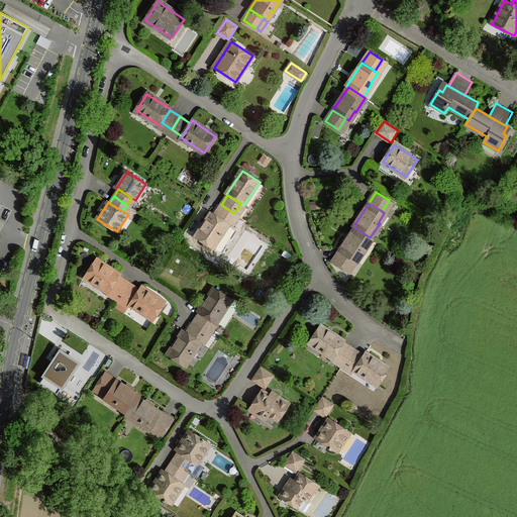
[(221,205),(214,215),(227,224),(234,213),(221,205)]
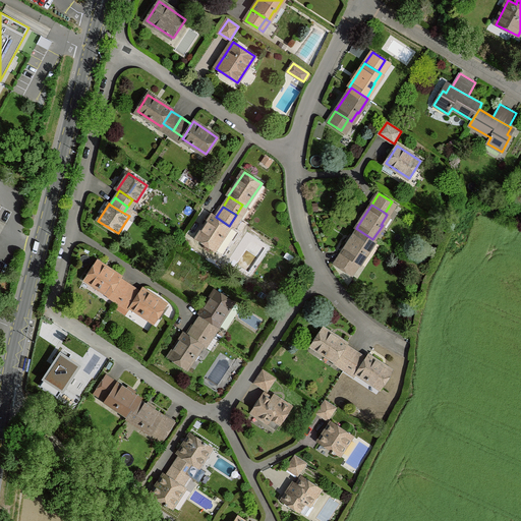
[(229,226),(216,217),(214,215),(197,238),(215,250),(231,226),(229,226)]
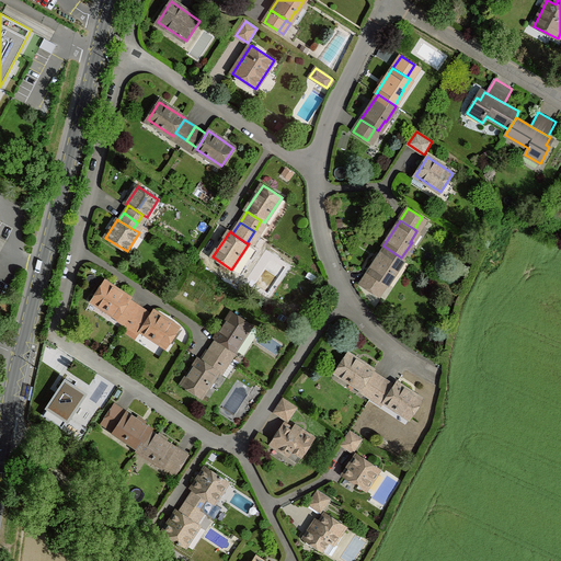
[(385,247),(368,272),(382,282),(386,284),(392,273),(393,274),(403,260),(401,258),(385,247)]
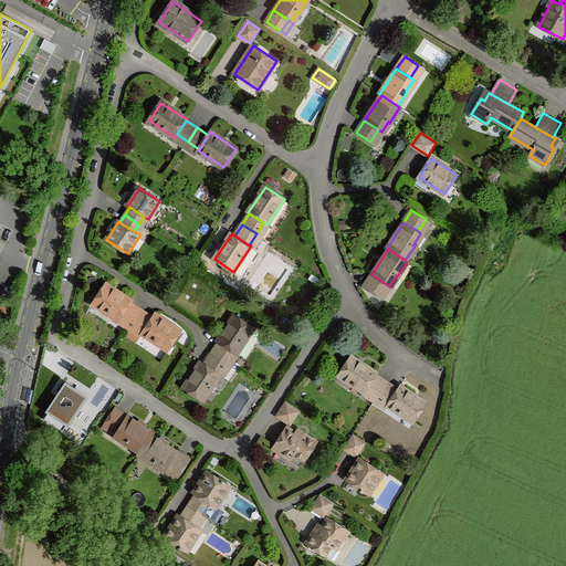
[(378,296),(386,284),(371,274),(364,286),(378,296)]
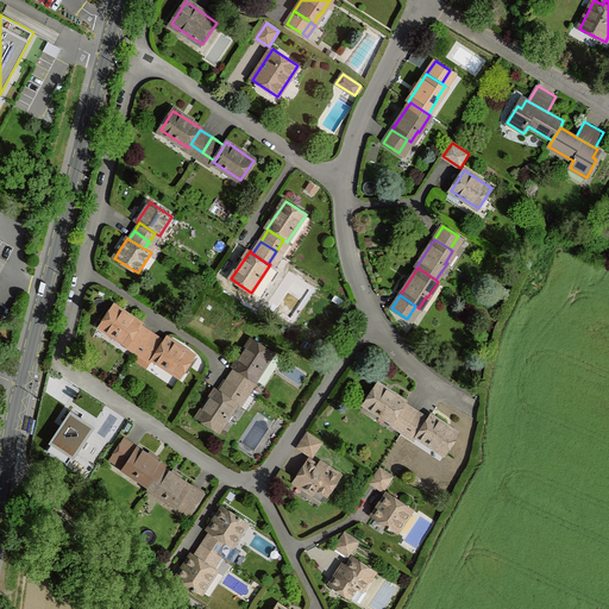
[(113,306),(100,326),(129,345),(131,340),(140,326),(142,325),(113,306)]
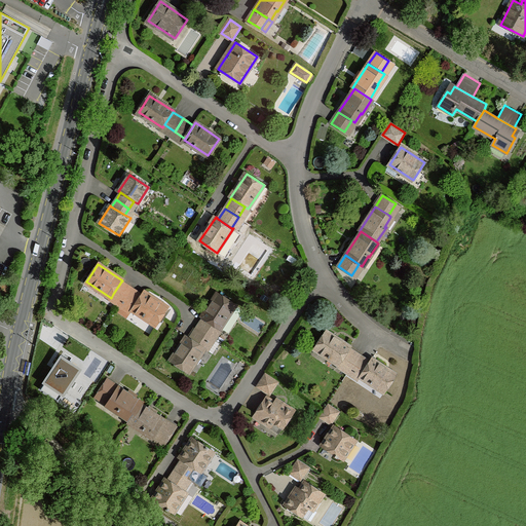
[(132,288),(121,282),(113,294),(123,301),(132,288)]
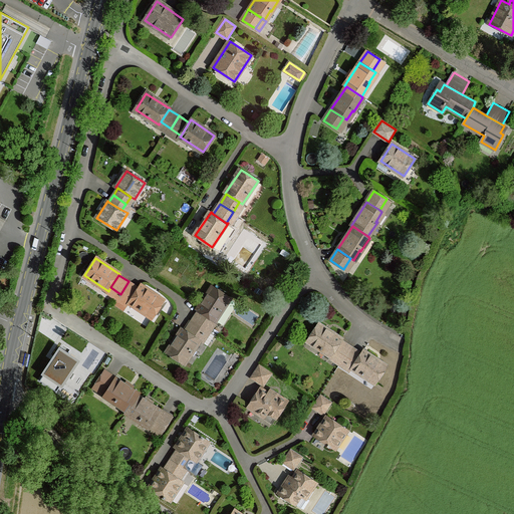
[(139,288),(129,281),(120,294),(131,301),(139,288)]
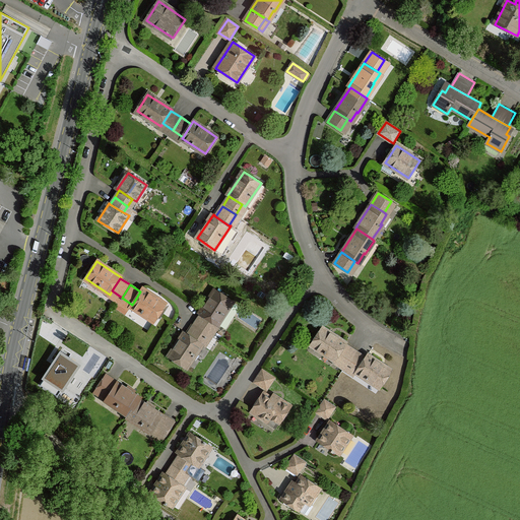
[(142,288),(140,291),(132,305),(131,306),(155,321),(167,305),(142,288)]
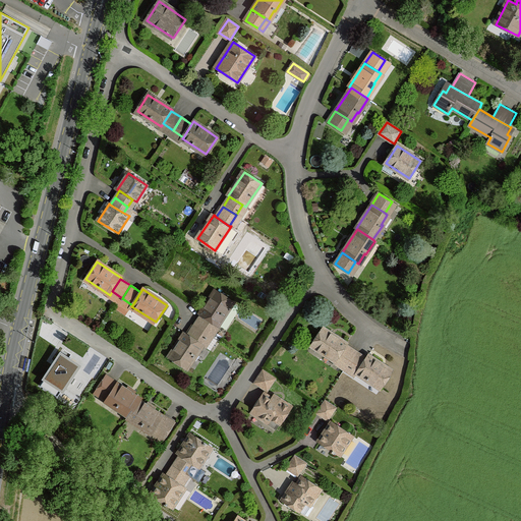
[(200,314),(201,315),(215,324),(218,326),(233,302),(217,291),(204,310),(200,314)]
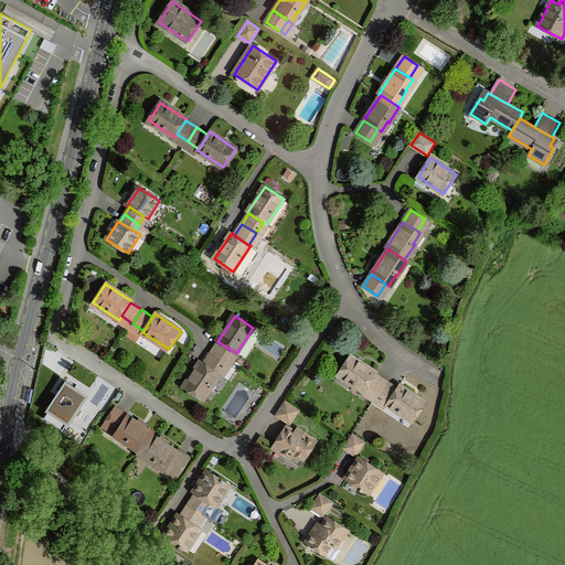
[(139,341),(153,349),(156,343),(141,336),(139,341)]
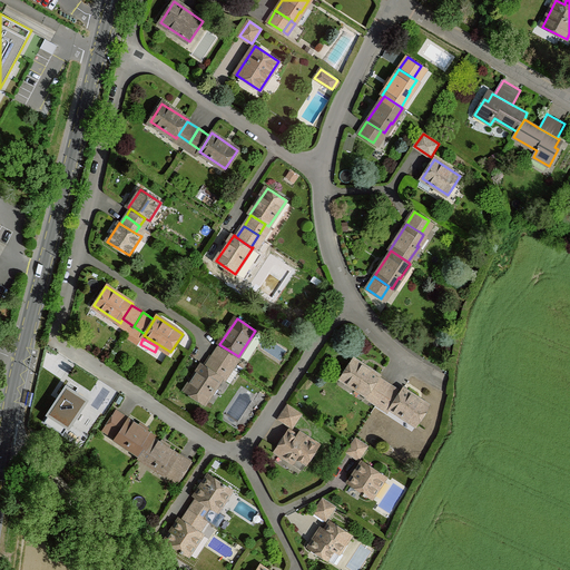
[(220,345),(213,356),(227,365),(235,354),(220,345)]
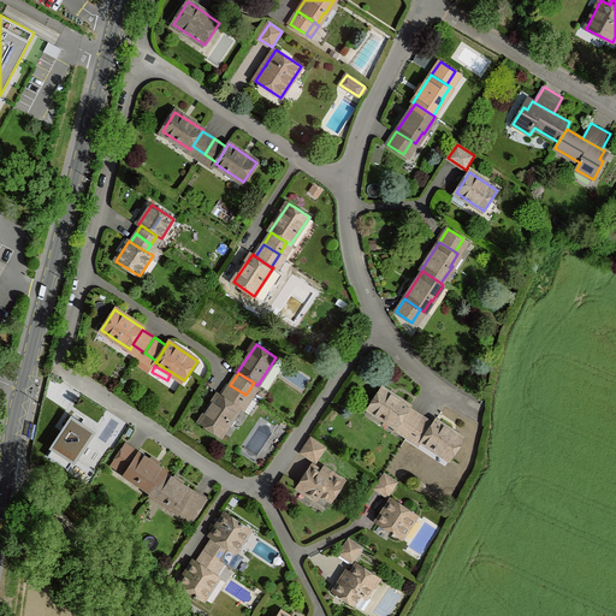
[(230,385),(223,397),(238,407),(246,395),(230,385)]
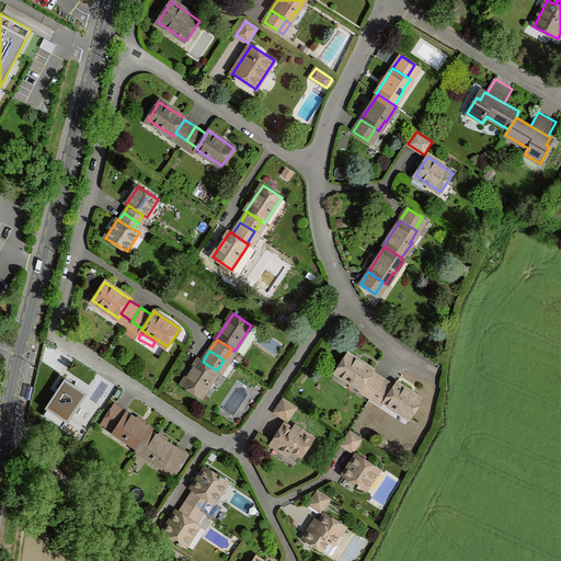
[(348,354),(336,371),(362,389),(364,386),(374,371),(374,370),(348,354)]
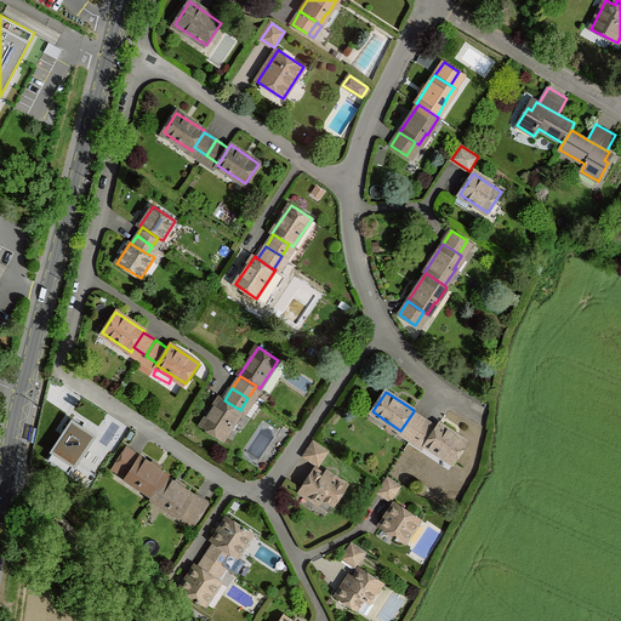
[(203,427),(223,440),(241,411),(240,410),(224,400),(221,398),(203,427)]
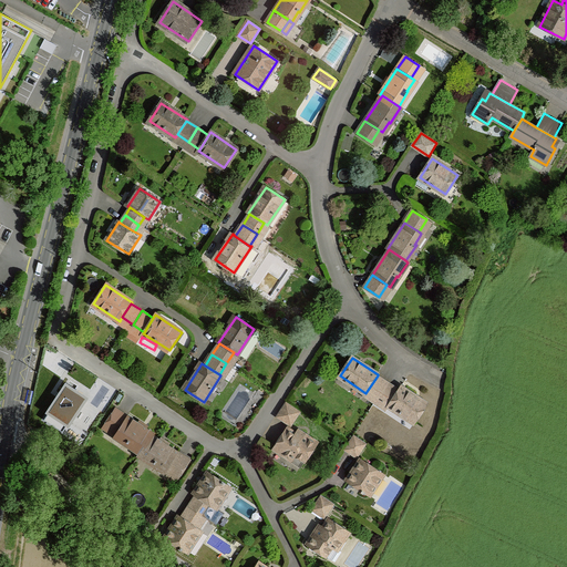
[(388,382),(378,375),(368,390),(379,397),(388,382)]
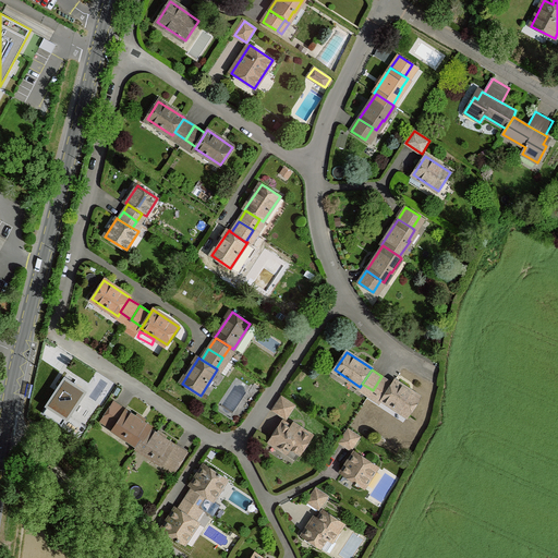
[(393,384),(381,376),(373,390),(384,398),(393,384)]
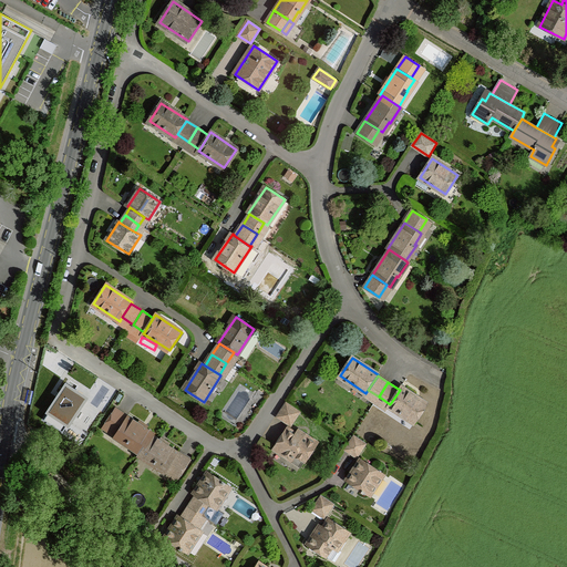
[(66,385),(44,420),(63,432),(85,398),(66,385)]
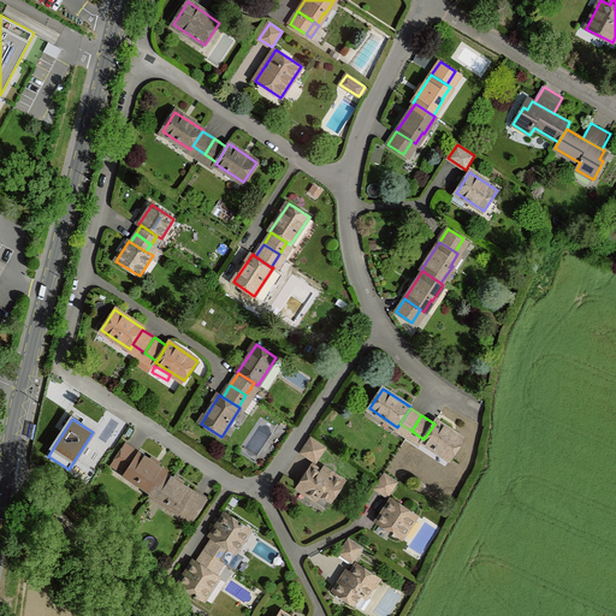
[(436,421),(434,424),(424,439),(422,440),(451,460),(465,438),(436,421)]
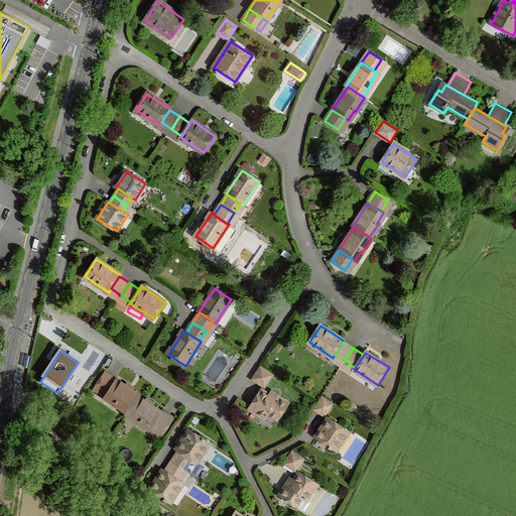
[(273,375),(261,367),(253,379),(266,387),(273,375)]
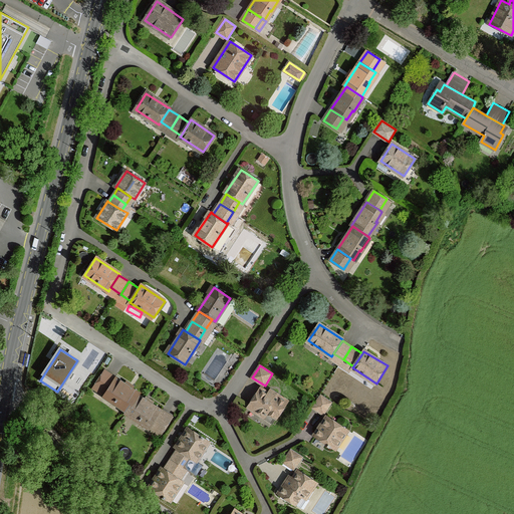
[(107,391),(116,377),(105,370),(97,383),(107,391)]
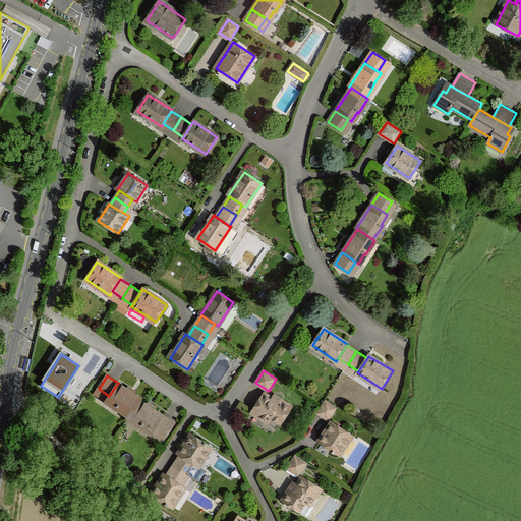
[(141,398),(118,383),(109,396),(107,399),(117,405),(116,406),(130,415),(140,400),(141,398)]
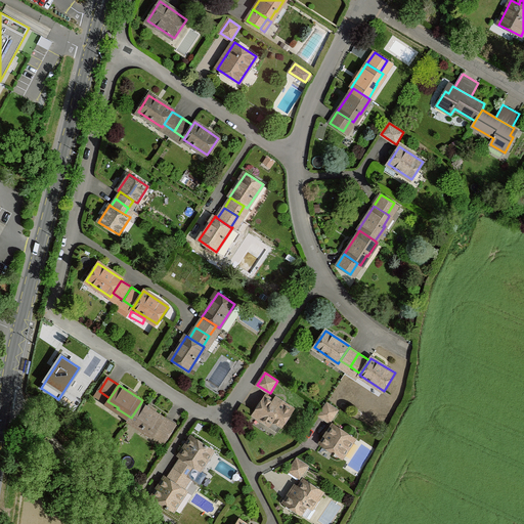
[(273,402),(265,397),(255,413),(270,424),(272,421),(281,427),(293,410),(275,399),(273,402)]
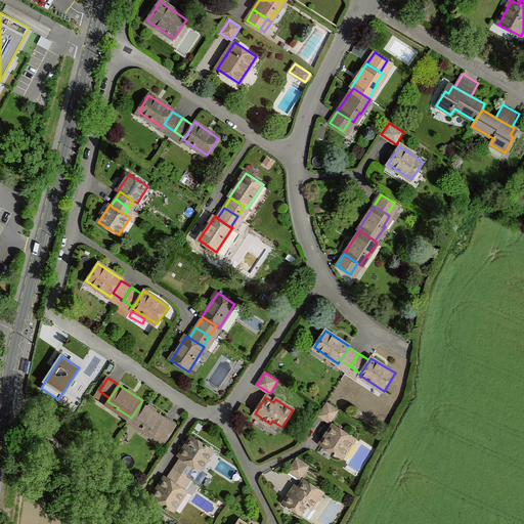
[(165,418),(141,402),(131,418),(130,420),(144,429),(144,428),(155,434),(156,431),(165,418)]
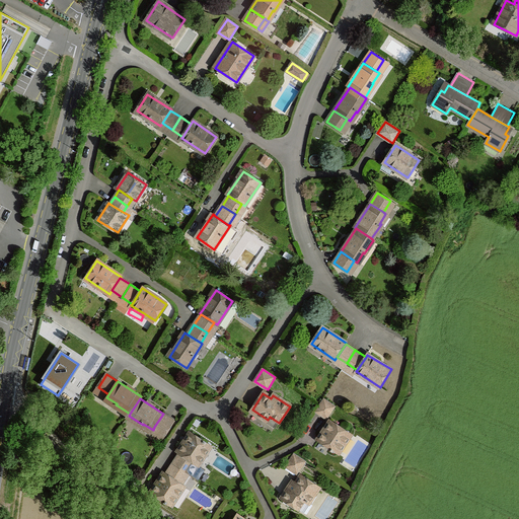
[(335,406),(324,399),(316,412),(326,419),(335,406)]
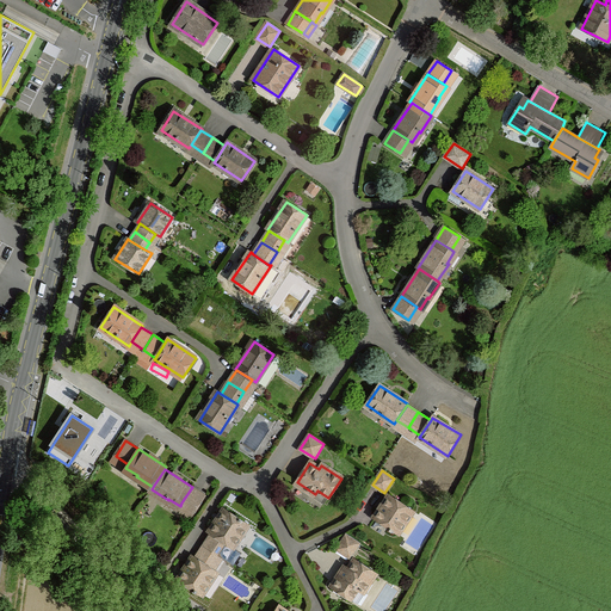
[(61,493),(56,487),(51,491),(57,497),(61,493)]
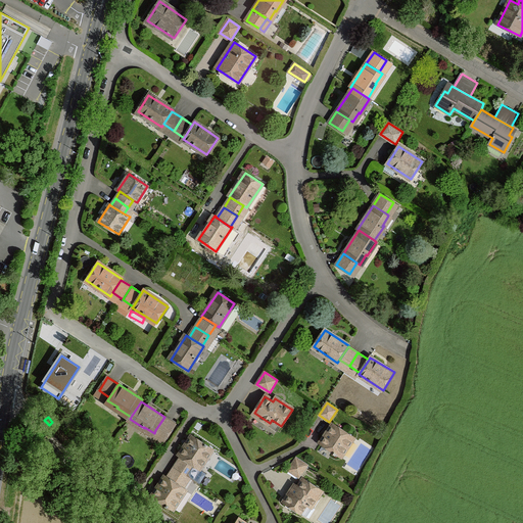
[(176,424),(164,417),(155,430),(167,437),(176,424)]
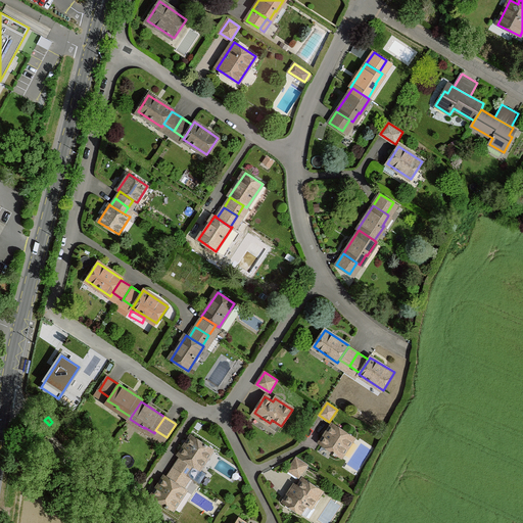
[(353,437),(334,424),(322,443),(341,456),(353,437)]
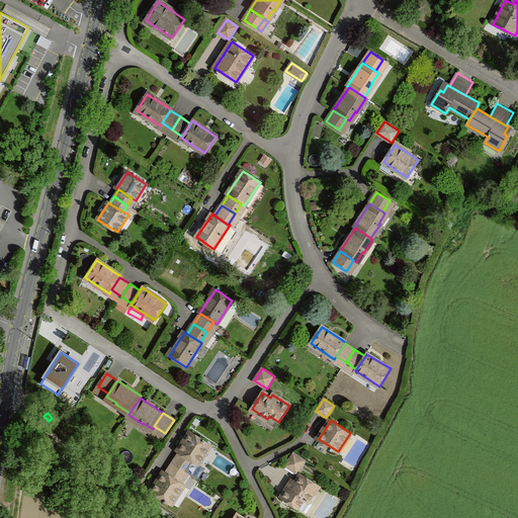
[(180,452),(192,460),(197,463),(209,445),(191,432),(178,451),(180,452)]
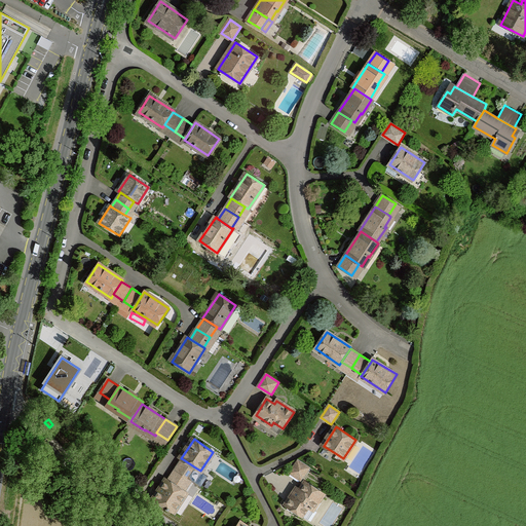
[(195,467),(183,459),(176,470),(188,478),(195,467)]
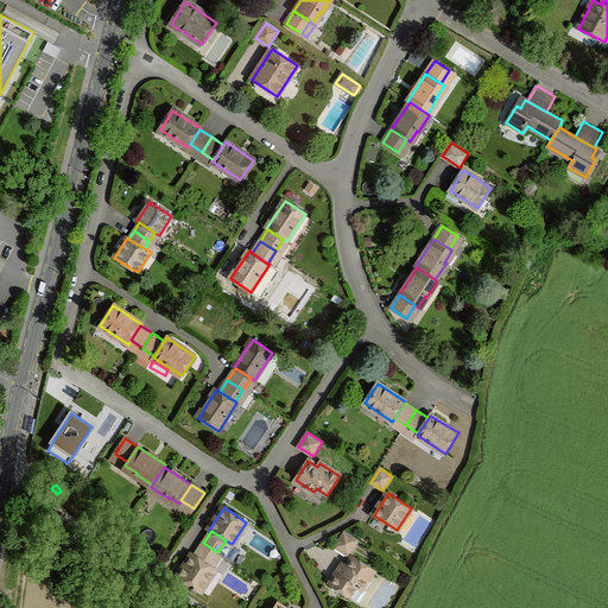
[(359,540),(344,532),(336,546),(349,555),(359,540)]
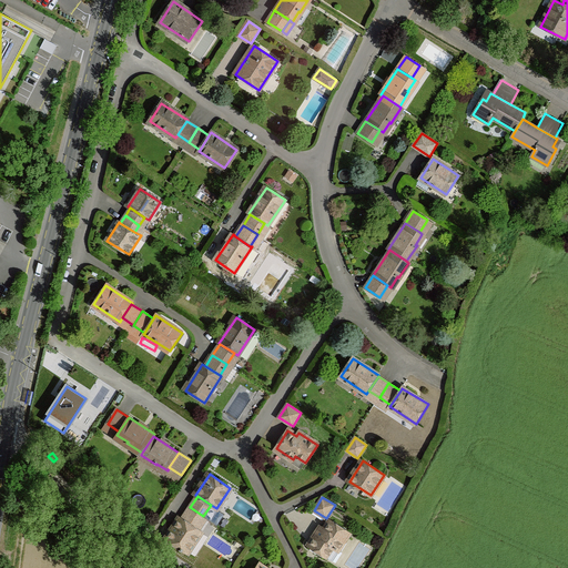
[(220,511),(216,508),(211,505),(203,516),(213,523),(220,511)]
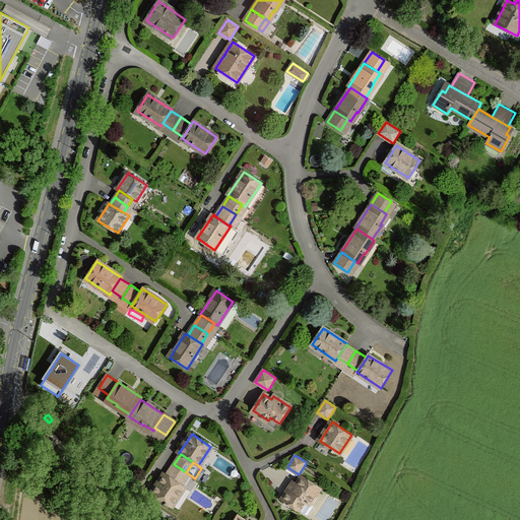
[(186,472),(174,464),(167,475),(179,482),(186,472)]
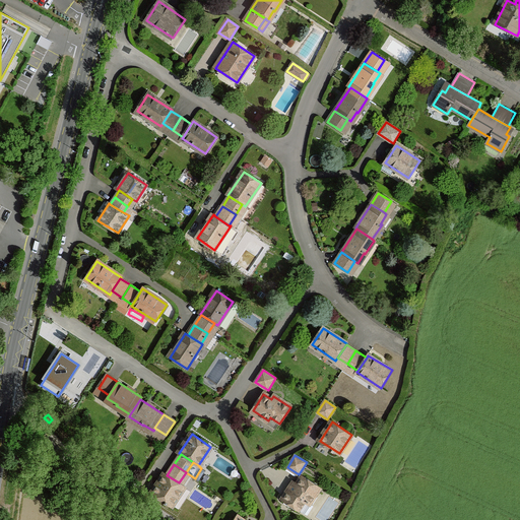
[(185,486),(179,482),(167,475),(165,474),(154,490),(152,493),(172,506),(185,486)]
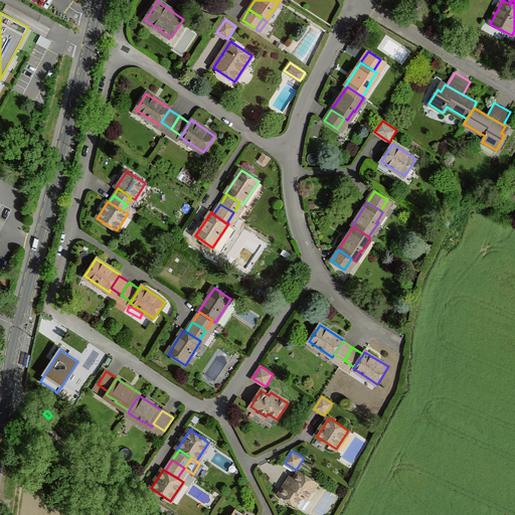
[(316,483),(300,472),(295,480),(292,478),(281,494),(297,505),(303,496),(306,498),(316,483)]
